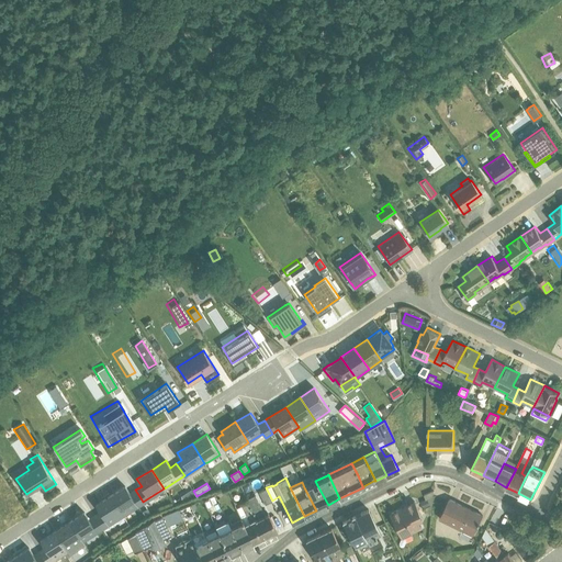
[(304,487),(316,510),(328,505),(317,485),(314,487),(312,483),(304,487)]
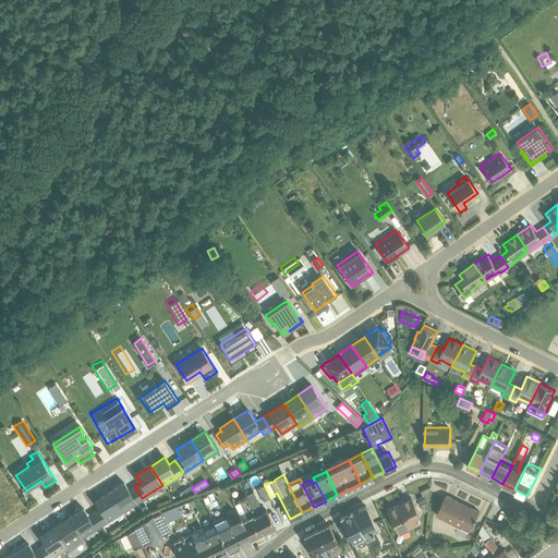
[(119,506),(122,511),(142,498),(134,486),(129,490),(124,483),(109,492),(119,506)]
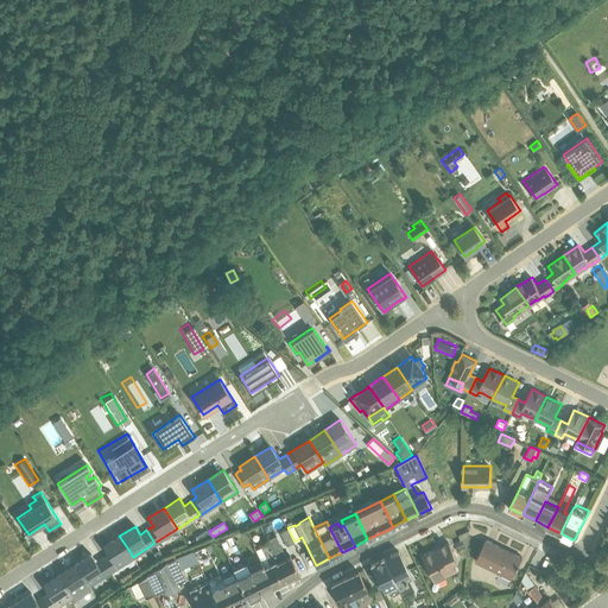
[(295,542),(287,527),(280,532),(287,545),(295,542)]
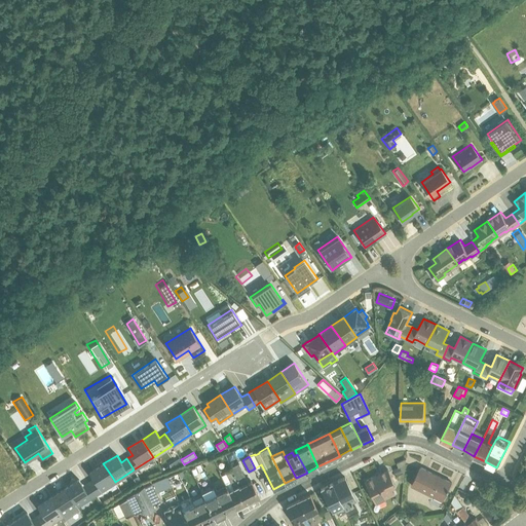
[(179,457),(170,463),(173,468),(183,462),(179,457)]
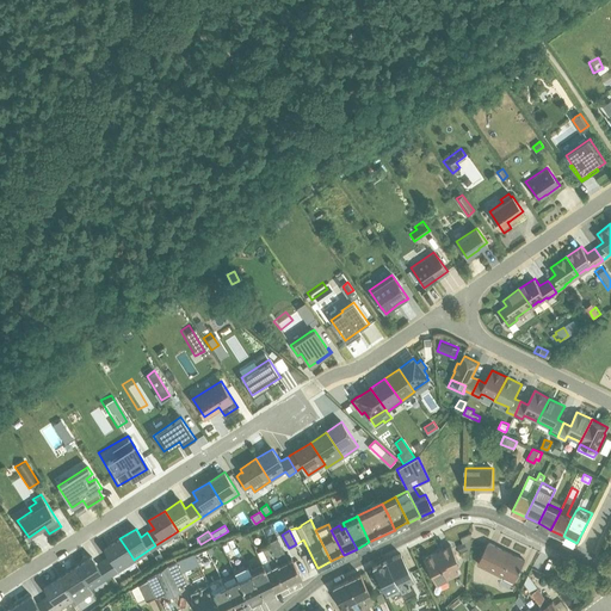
[(463,542),(457,544),(464,560),(469,557),(471,532),(461,537),(463,542)]
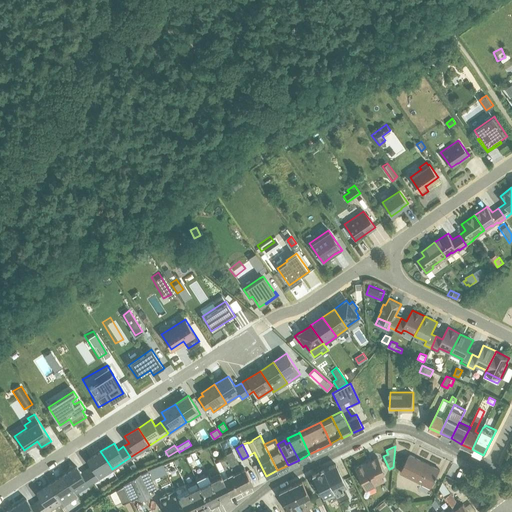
[(187,466),(196,462),(191,450),(182,454),(187,466)]
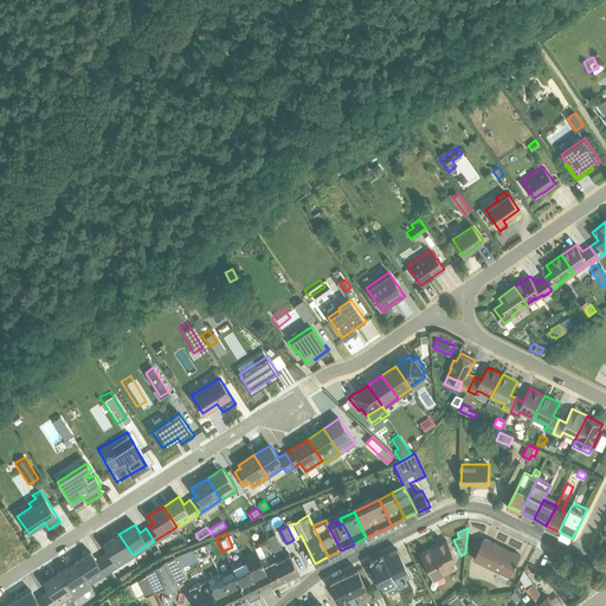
[(266,540),(285,578),(298,572),(289,553),(285,554),(275,533),(265,537),(266,540)]
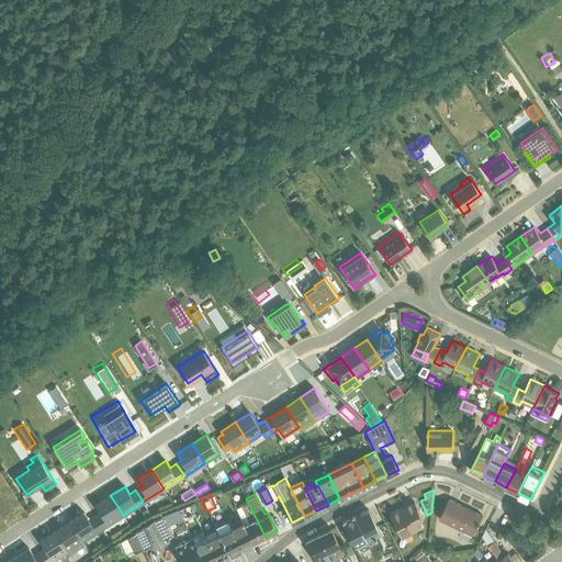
[(94,516),(102,528),(123,515),(120,509),(110,495),(96,505),(100,513),(94,516)]
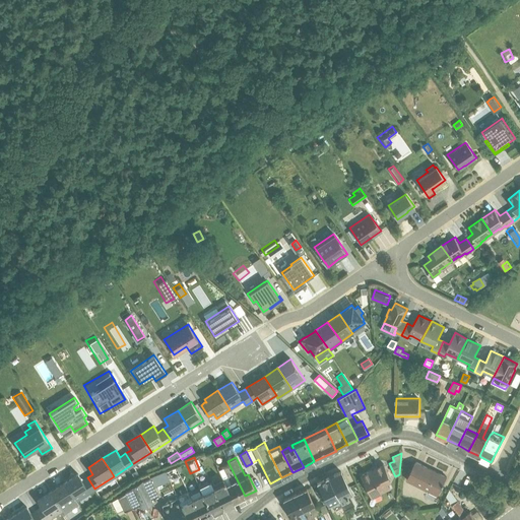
[(416,461),(407,479),(438,495),(447,476),(416,461)]
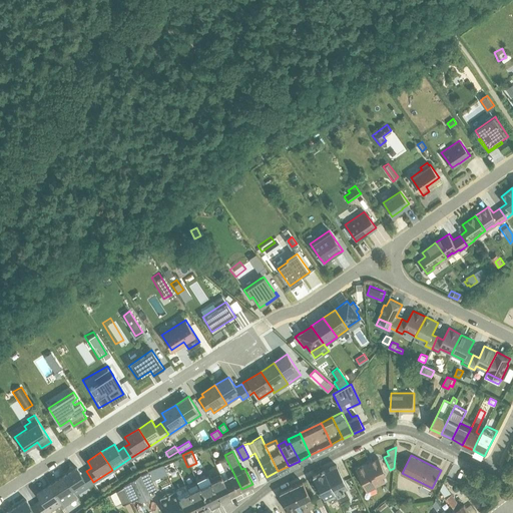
[(221,475),(231,495),(241,489),(225,457),(219,460),(224,469),(219,471),(221,475)]
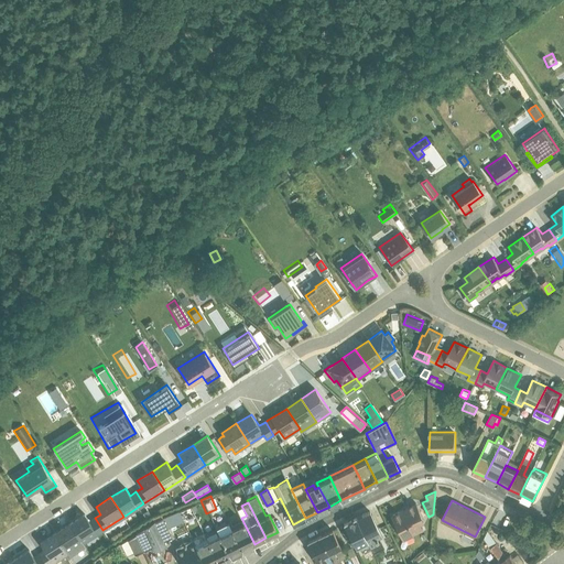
[(416,502),(391,516),(403,540),(425,529),(422,522),(425,520),(416,502)]
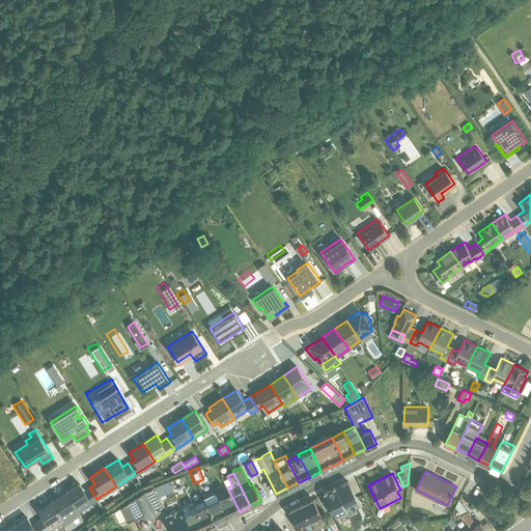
[(158,485),(154,487),(158,497),(162,495),(172,491),(168,480),(158,485)]
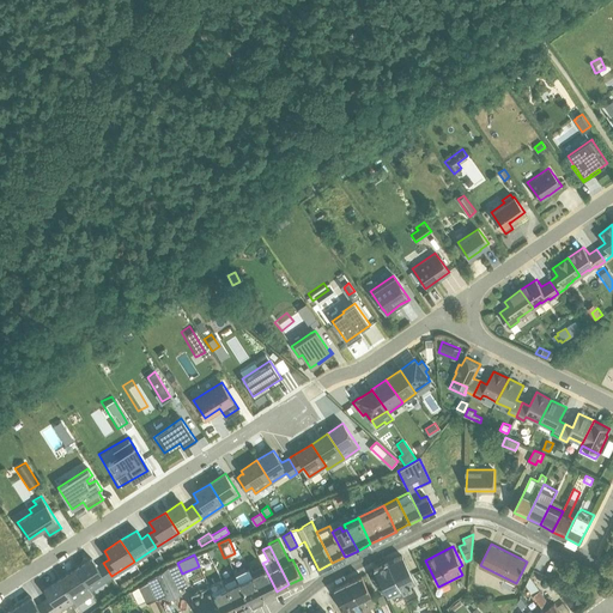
[(387,563),(402,595),(406,601),(418,595),(414,588),(412,589),(410,586),(416,582),(405,559),(404,559),(402,556),(387,563)]
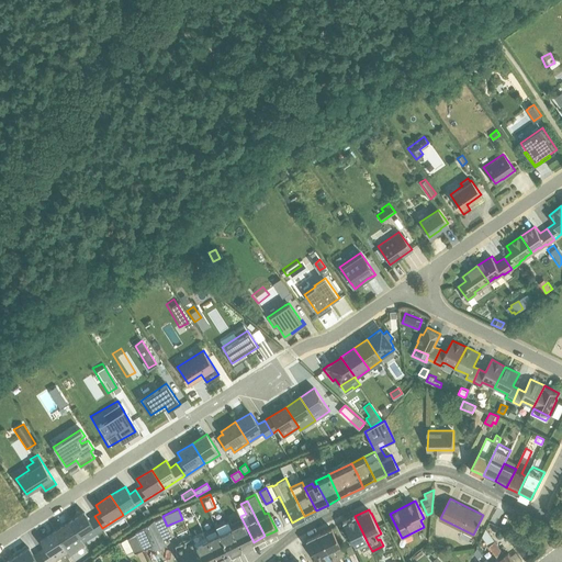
[(69,521),(85,544),(104,532),(102,528),(94,516),(89,519),(85,512),(69,521)]
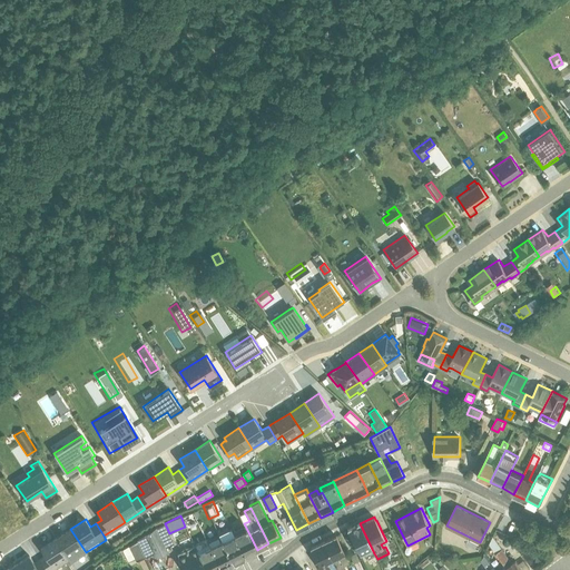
[(137,540),(145,556),(154,552),(156,558),(168,551),(166,546),(174,542),(164,522),(156,526),(144,533),(145,534),(137,539),(137,540)]
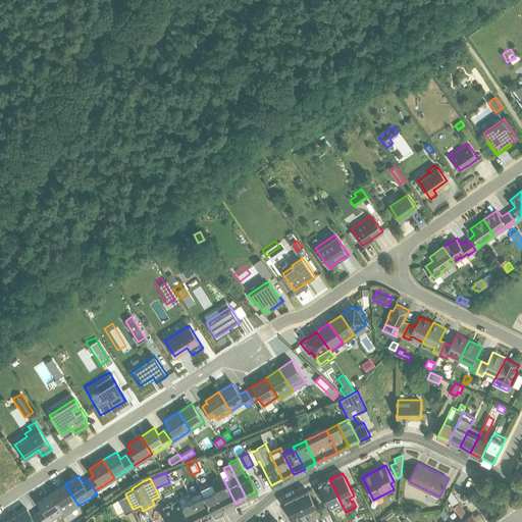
[(343,507),(329,479),(327,480),(327,482),(326,483),(325,481),(318,484),(329,507),(332,506),(334,511),(343,507)]
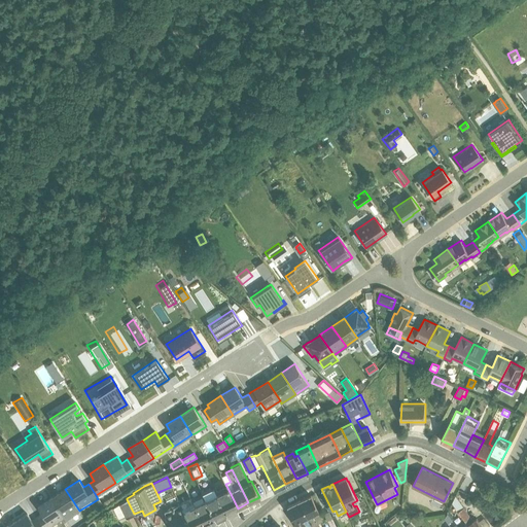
[(205,498),(215,520),(226,514),(216,493),(213,487),(202,493),(205,498)]
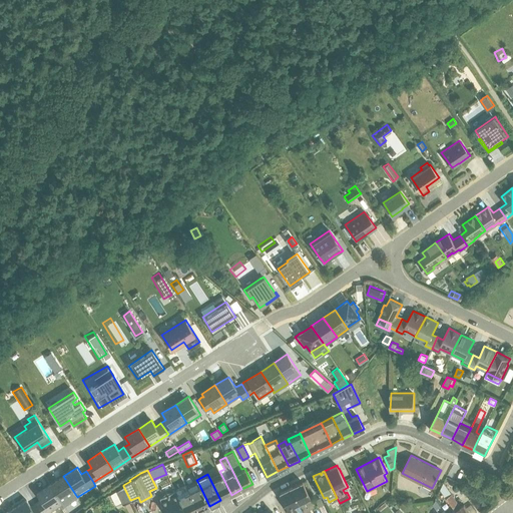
[(210,480),(220,500),(231,495),(221,475),(210,480)]
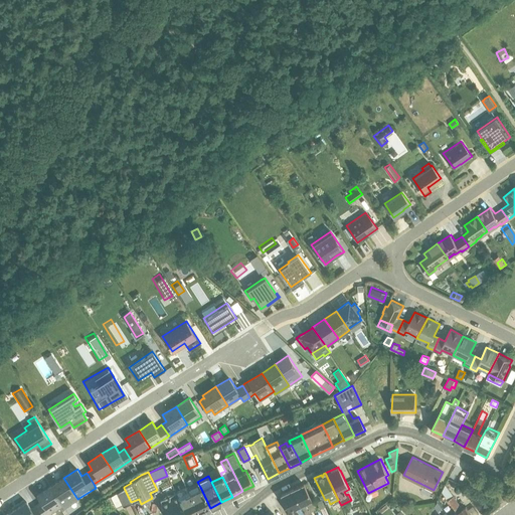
[(50,487),(62,505),(63,507),(64,508),(77,499),(63,478),(50,487)]
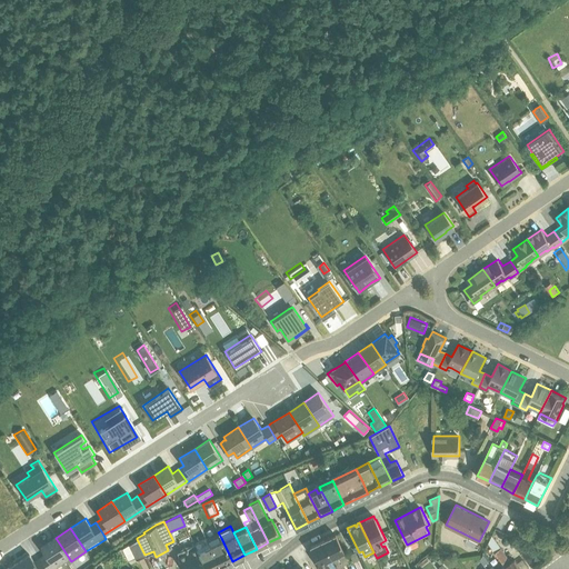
[(335,535),(322,540),(331,558),(337,568),(345,568),(343,566),(338,555),(343,552),(335,535)]
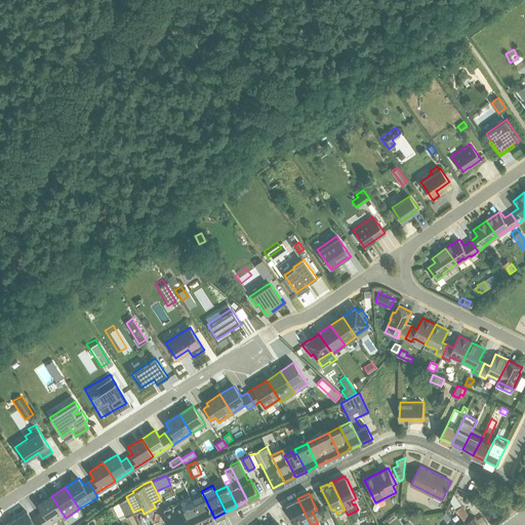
[(454,493),(451,500),(467,521),(469,524),(488,524),(489,524),(482,516),(477,519),(475,516),(472,518),(454,493)]
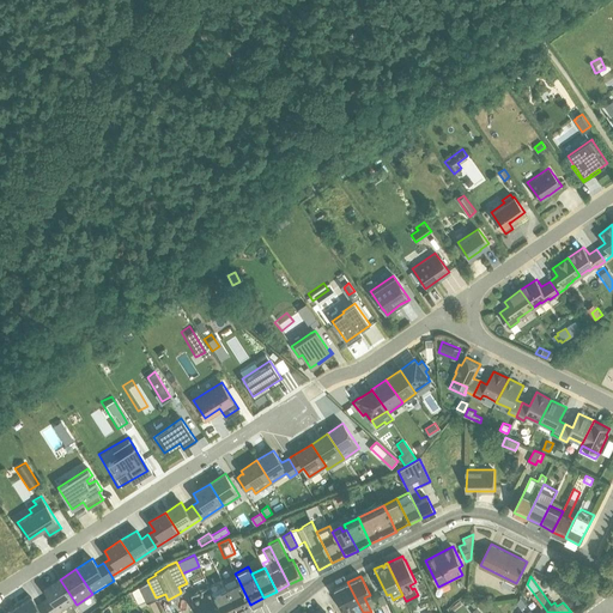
[(56,612),(74,601),(60,580),(44,589),(49,598),(44,601),(43,601),(50,612),(56,612)]
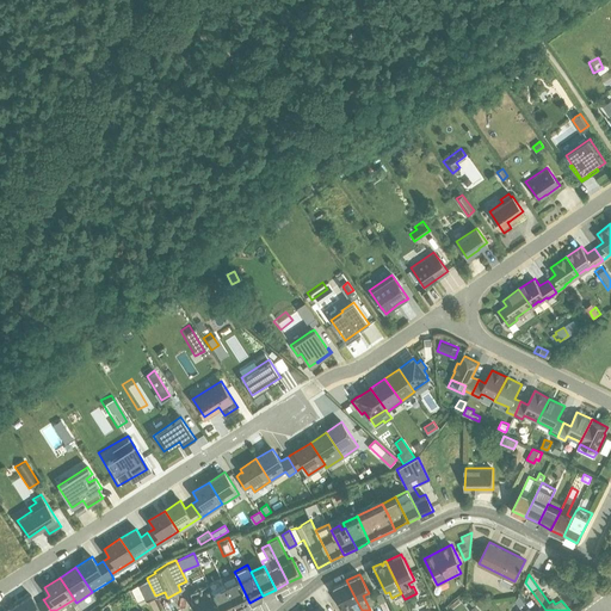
[(226,584),(236,609),(250,603),(238,578),(226,584)]
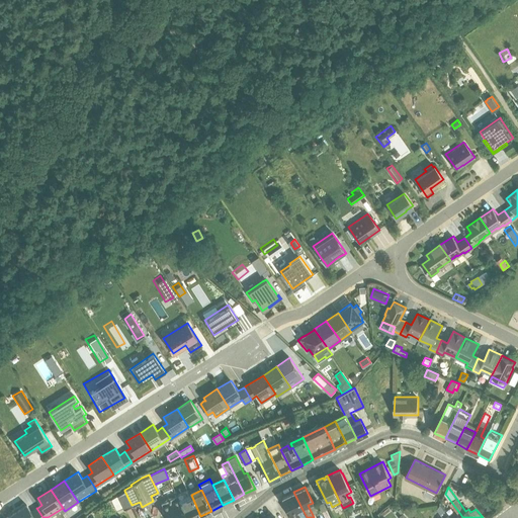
[(132,505),(124,491),(106,502),(109,507),(114,505),(116,510),(122,507),(123,509),(132,505)]
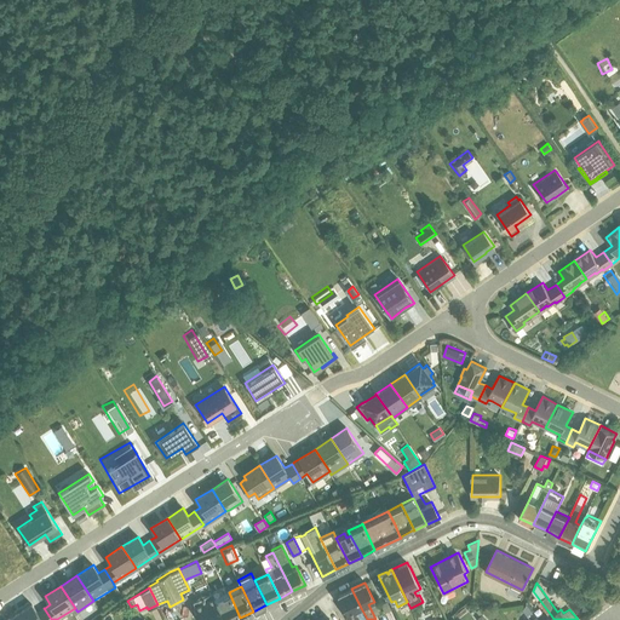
[(351,589),(338,596),(345,610),(344,610),(348,619),(354,619),(359,618),(356,610),(361,608),(351,589)]
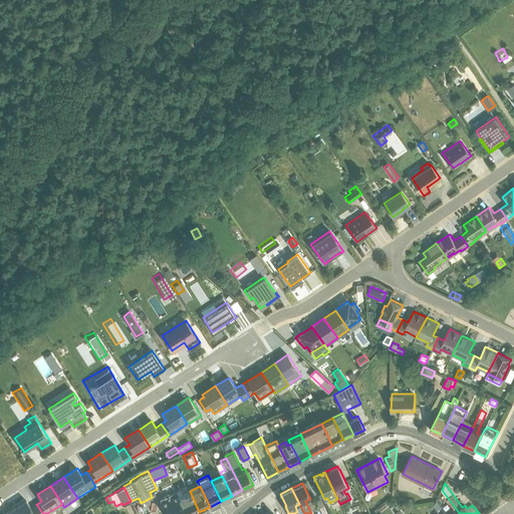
[(194,513),(199,512),(190,491),(189,489),(177,494),(187,513),(194,513)]
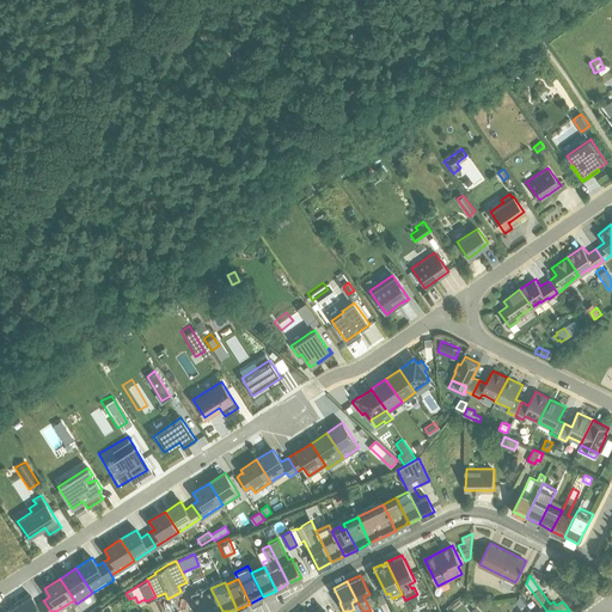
[(209,585),(190,594),(199,611),(222,611),(210,588),(209,585)]
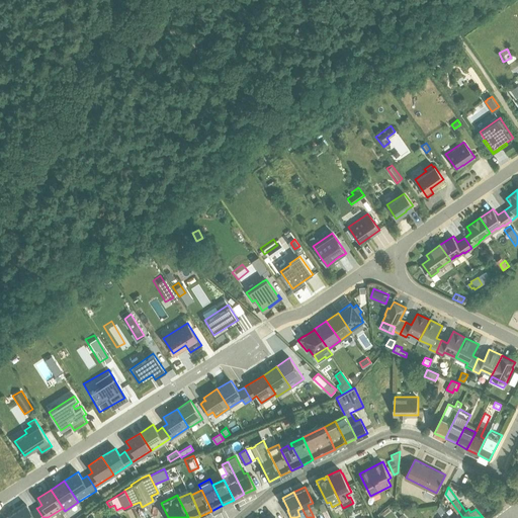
[(324,502),(318,505),(325,517),(330,517),(326,509),(327,509),(324,502)]
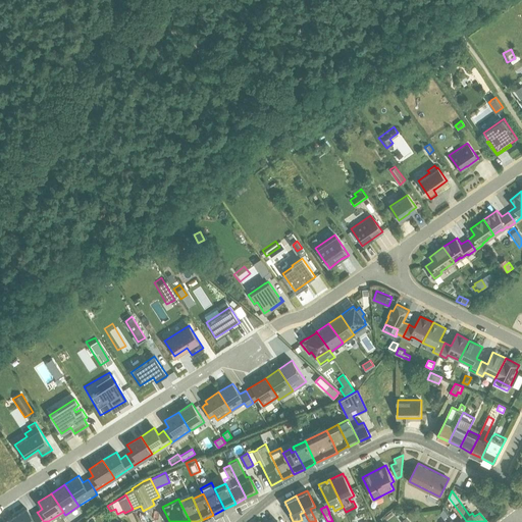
[(315,507),(310,509),(315,519),(319,516),(315,507)]
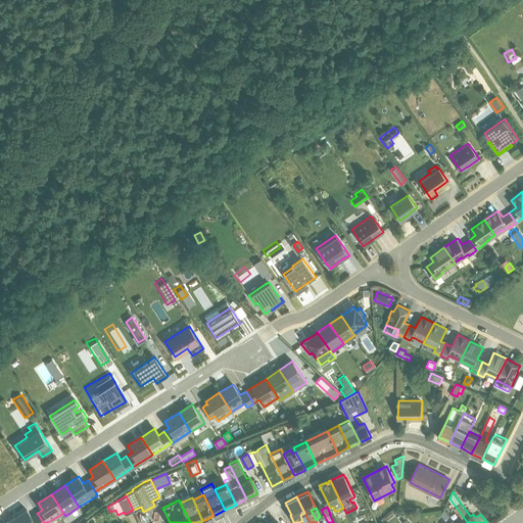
[(14,518),(16,522),(43,522),(37,513),(32,517),(28,510),(14,518)]
